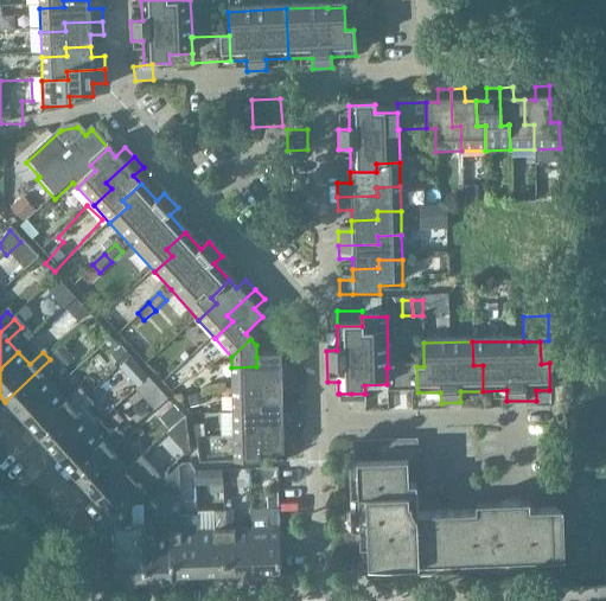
[(294,382),(294,368),(281,369),(281,357),(256,357),(256,366),(231,368),(231,391),(256,391),(256,383),(294,382)]
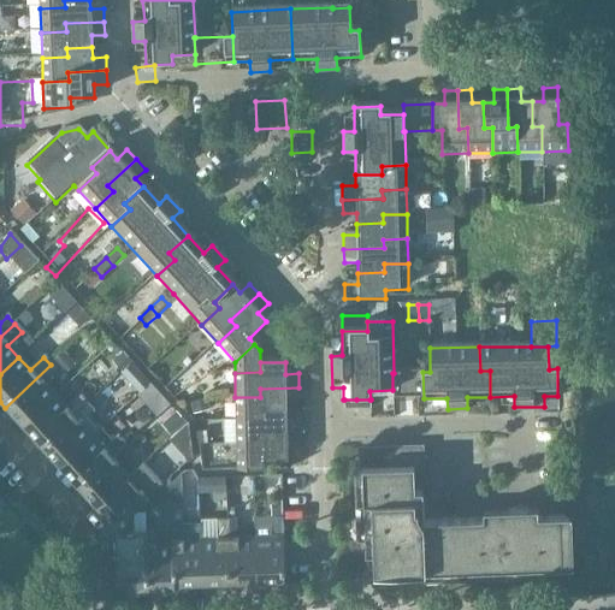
[(23,428),(55,398),(43,385),(58,373),(51,365),(5,408),(23,428)]
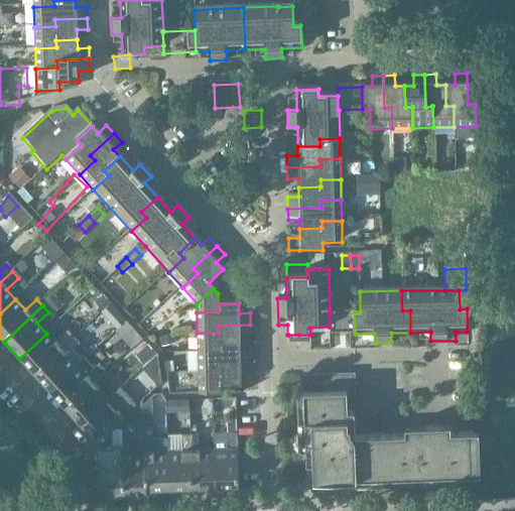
[(103,310),(76,335),(98,358),(124,334),(103,310)]
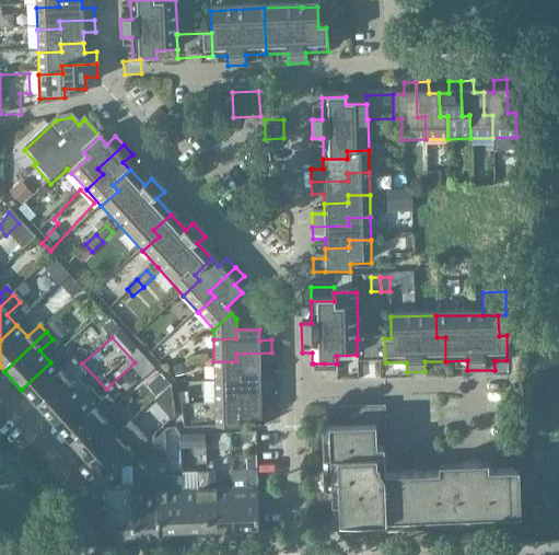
[(357,339),(357,355),(357,363),(385,362),(384,338),(358,339),(357,339)]
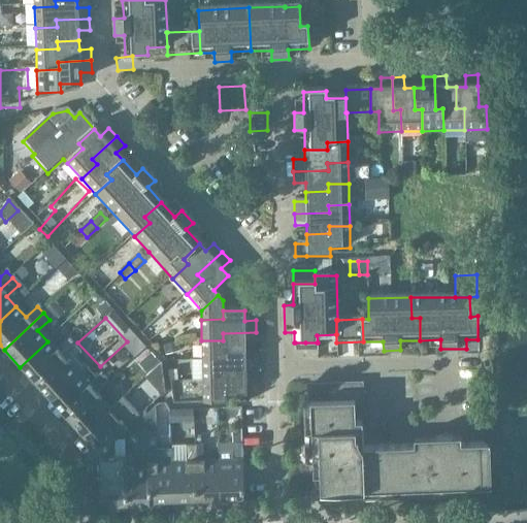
[(223,333),(223,340),(201,340),(202,362),(224,361),(224,354),(245,353),(244,344),(256,344),(256,332),(223,333)]
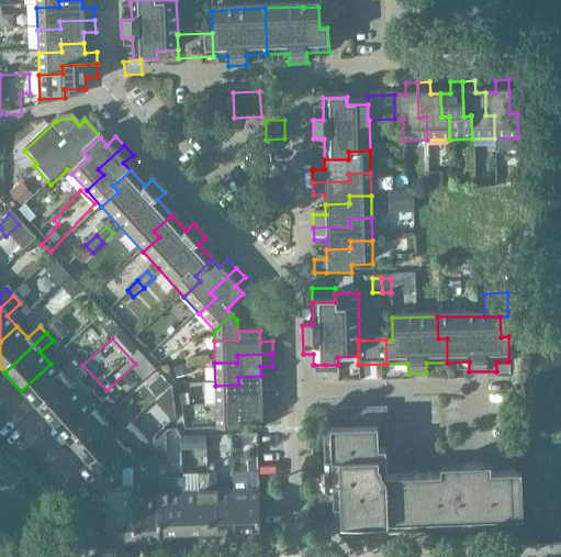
[(21,391),(37,410),(80,370),(74,364),(60,375),(51,364),(21,391)]
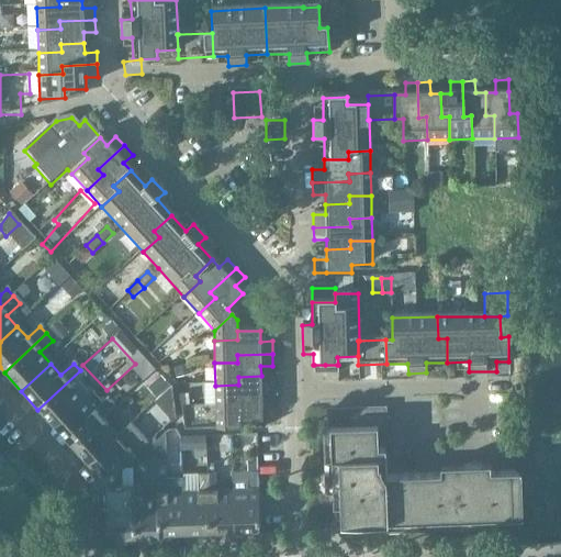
[(326,376),(325,365),(314,365),(314,376),(326,376)]
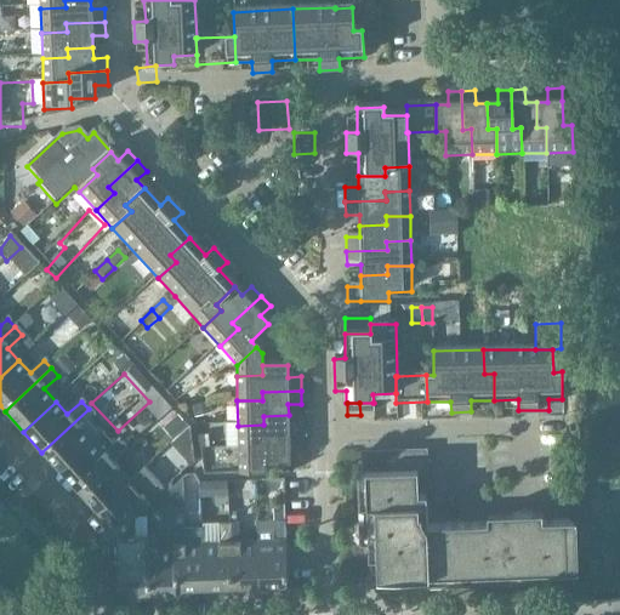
[(373,403),(359,403),(360,415),(373,415),(373,403)]
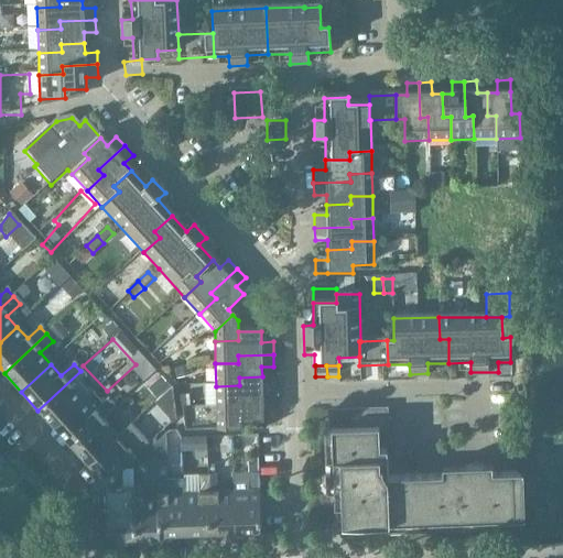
[(55,429),(85,402),(74,390),(87,379),(80,371),(38,411),(55,429)]
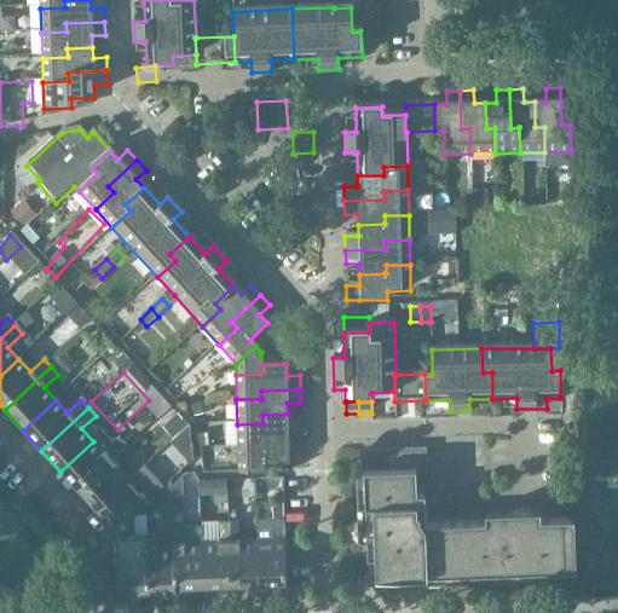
[(263,415),(263,423),(237,424),(237,449),(264,449),(263,439),(301,438),(301,424),(288,426),(288,414),(263,415)]
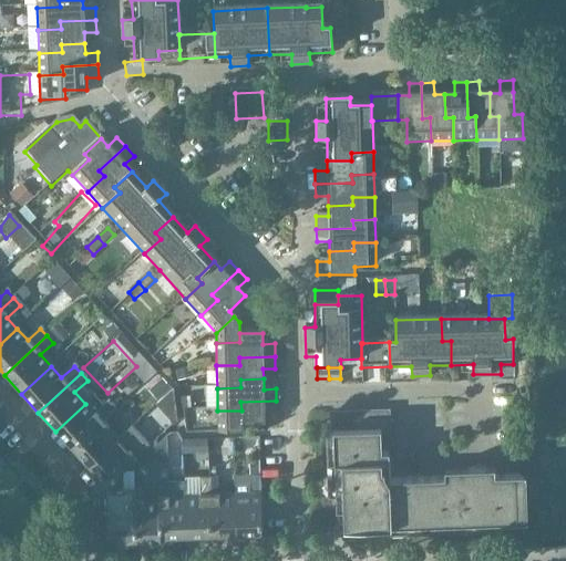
[(150,393),(160,403),(171,392),(161,383),(150,393)]
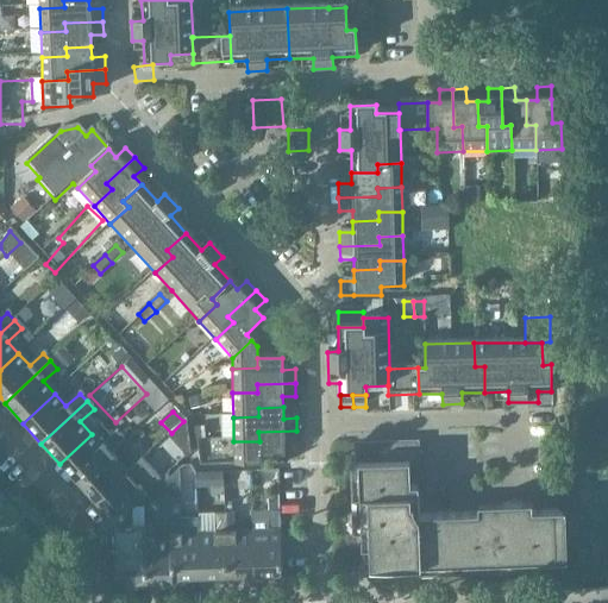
[(259,441),(233,441),(234,468),(261,466),(261,458),(284,457),(284,445),(296,445),(296,431),(258,432),(259,441)]
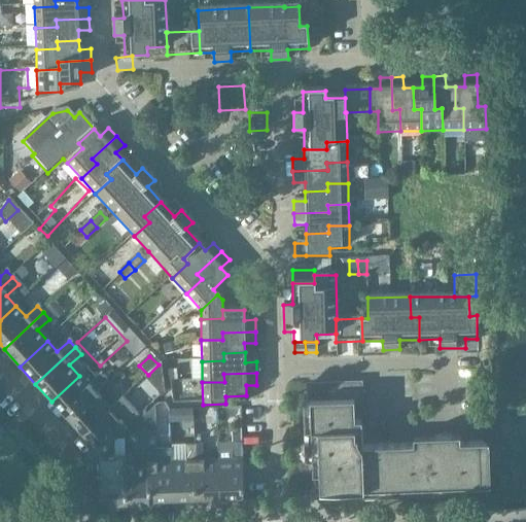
[(89,386),(79,376),(51,402),(67,419),(106,382),(101,376),(89,386)]
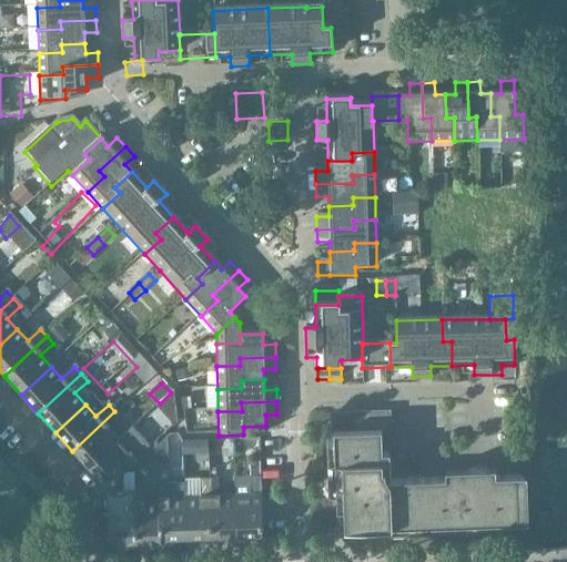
[(109,430),(121,419),(114,411),(72,451),(89,470),(119,442),(109,430)]
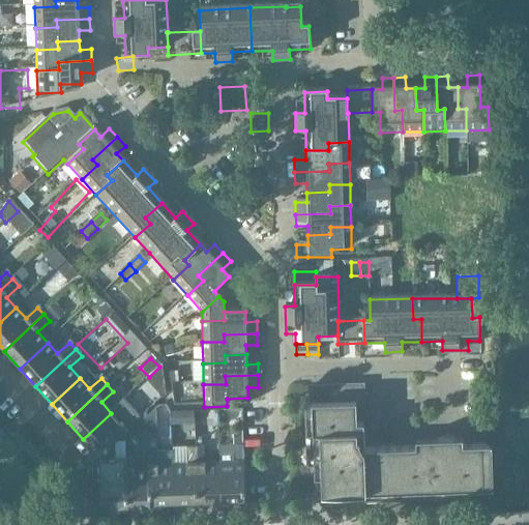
[(415,442),(416,449),(364,451),(363,426),(356,426),(355,405),(362,405),(362,388),(310,389),(310,406),(304,406),(306,467),(314,467),(314,479),(321,479),(322,497),(364,495),(364,502),(469,499),(468,492),(486,492),(485,447),(462,448),(462,441),(415,442)]
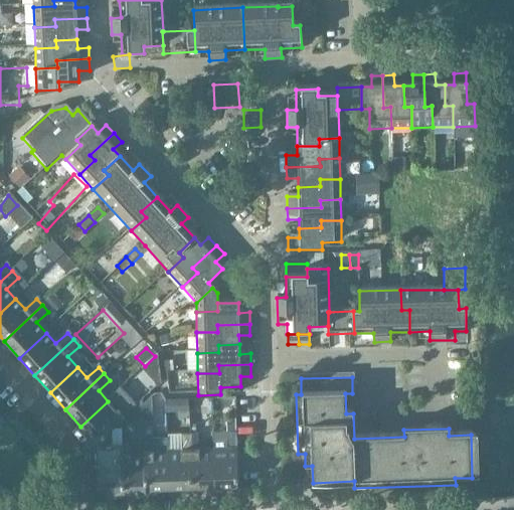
[(80,427),(96,443),(121,421),(124,419),(124,418),(136,408),(129,401),(118,411),(108,401),(80,427)]
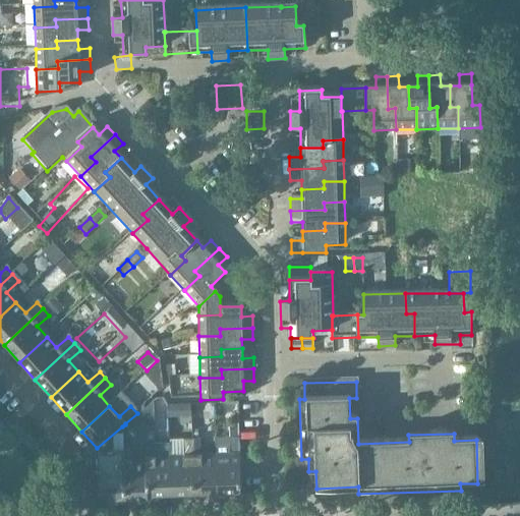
[(163,408),(164,418),(181,417),(180,407),(163,408)]
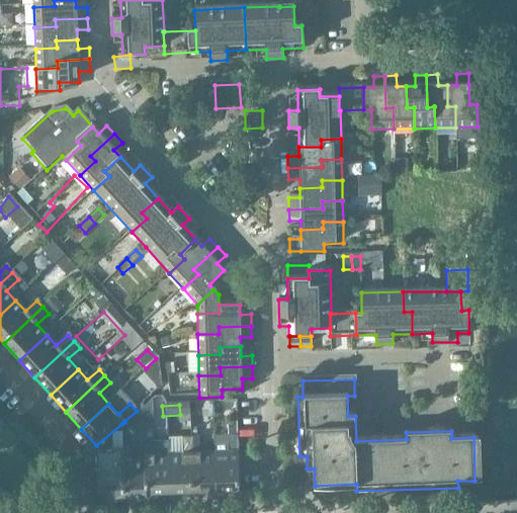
[(122,446),(121,424),(96,445),(98,499),(123,498),(122,446)]
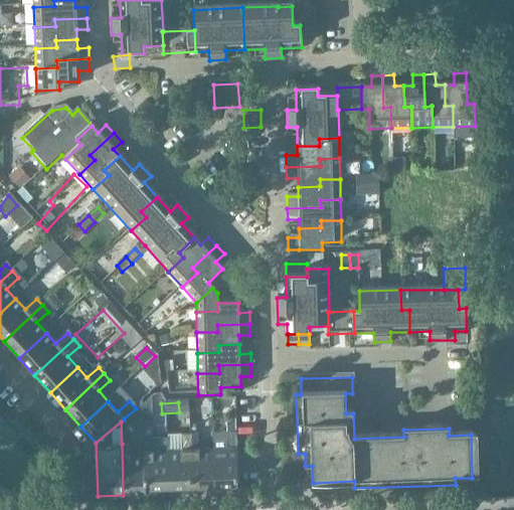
[(143,439),(144,459),(146,491),(168,490),(167,454),(153,454),(152,439),(148,439),(148,428),(143,428),(143,439)]
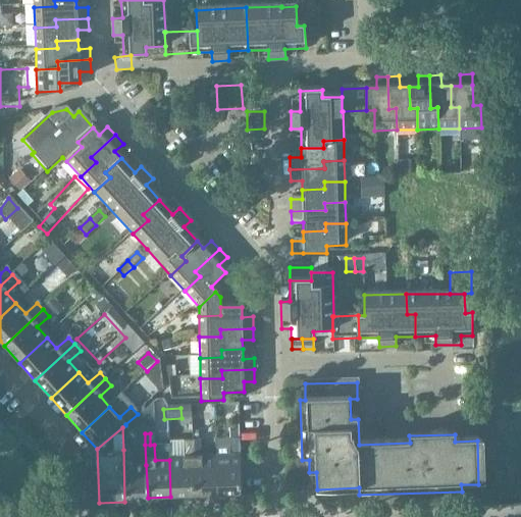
[(217,495),(241,495),(240,442),(215,443),(216,458),(217,495)]
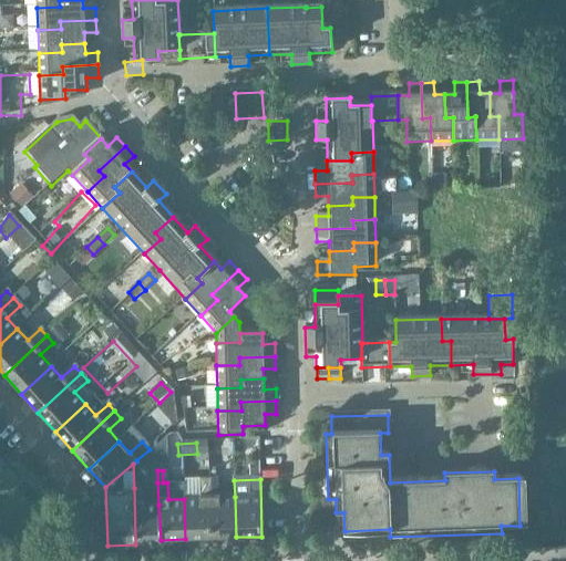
[(199,498),(184,499),(185,539),(211,538),(208,480),(199,481),(199,498)]
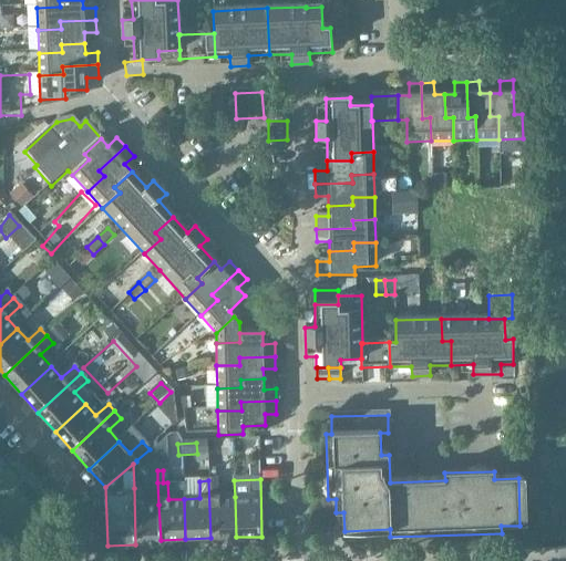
[(211,538),(236,537),(235,497),(219,498),(218,480),(208,480),(211,538)]
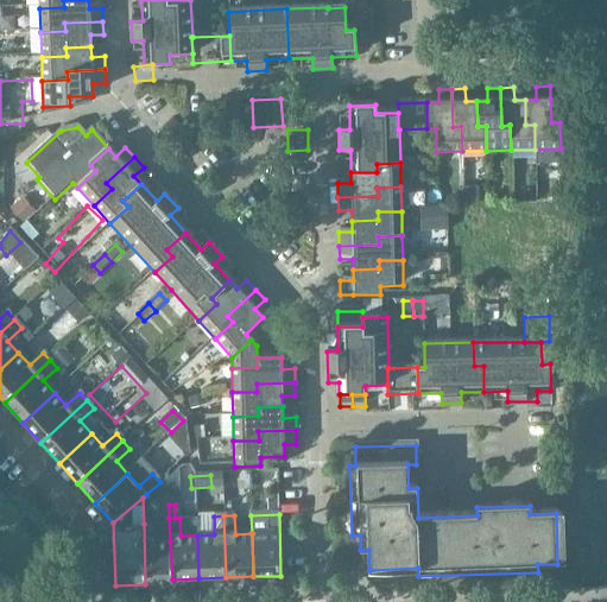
[(144,524),(145,584),(172,584),(172,580),(170,542),(153,542),(153,524),(144,524)]
